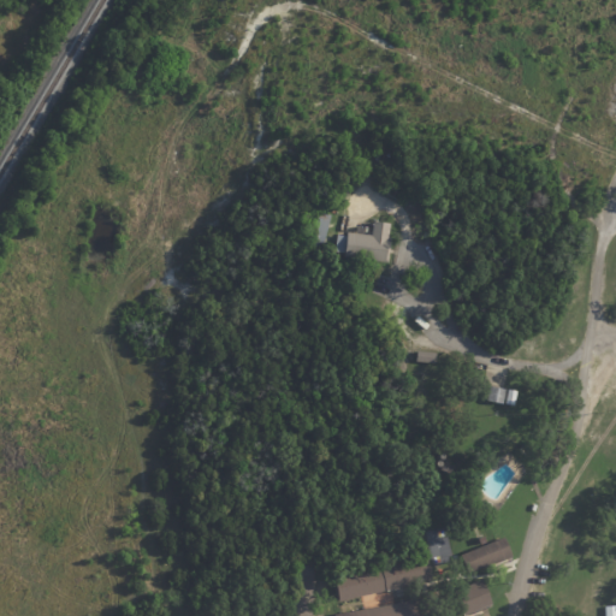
[(332,217),(324,254),(312,252),(320,214),(332,217)]
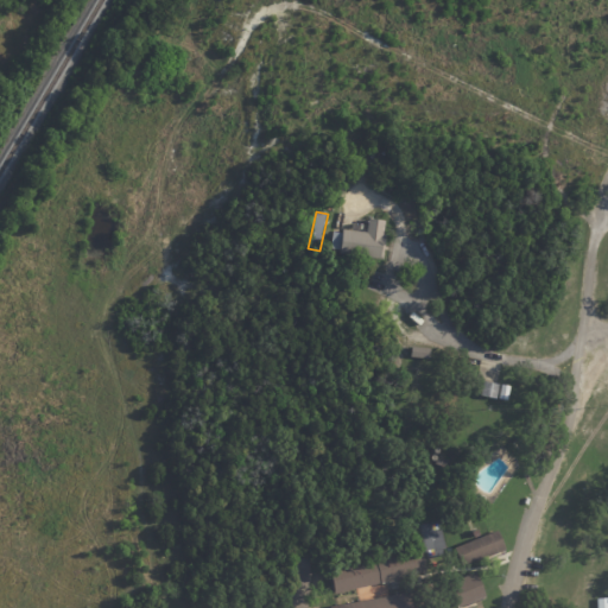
[(329,229),(339,230),(339,228),(365,229),(366,217),(384,219),(382,232),(390,233),(387,258),(336,254),(337,249),(327,248),(329,229)]
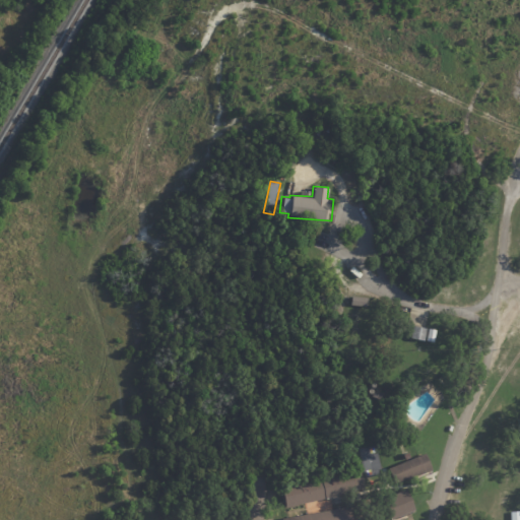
[(371,299),(370,308),(353,307),(354,298),(371,299)]
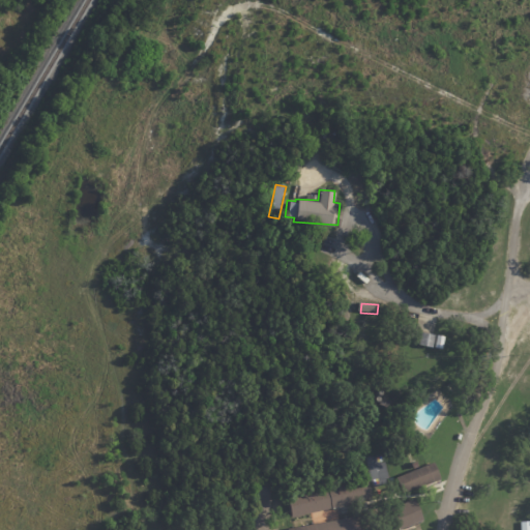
[(420,333),(435,335),(433,350),(418,347),(420,333)]
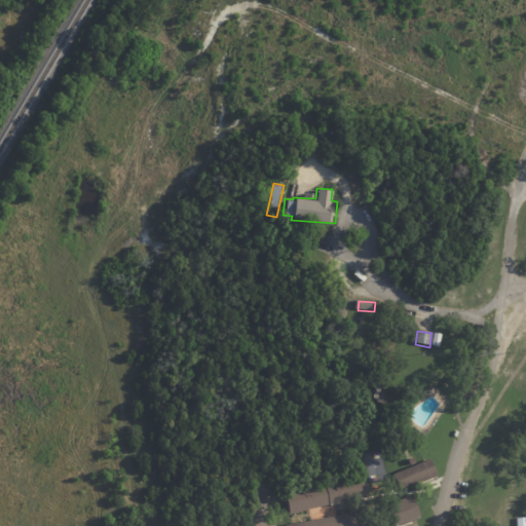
[(436,334),(444,335),(442,347),(434,346),(436,334)]
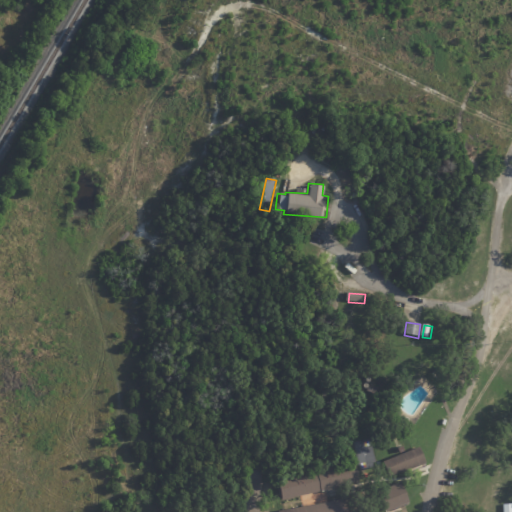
[(381,460),(387,475),(424,460),(418,445),(381,460)]
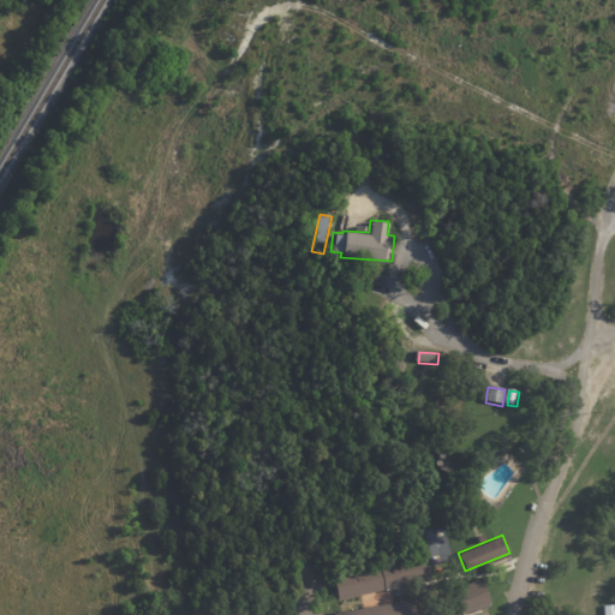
[(338,602),(430,581),(423,548),(330,568),(338,602)]
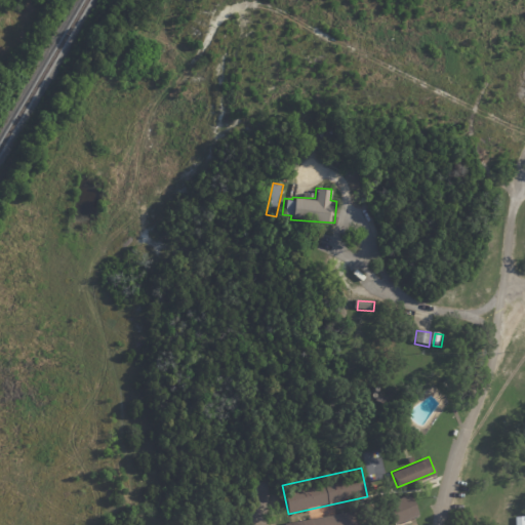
[(463,480),(471,481),(466,506),(458,503),(463,480)]
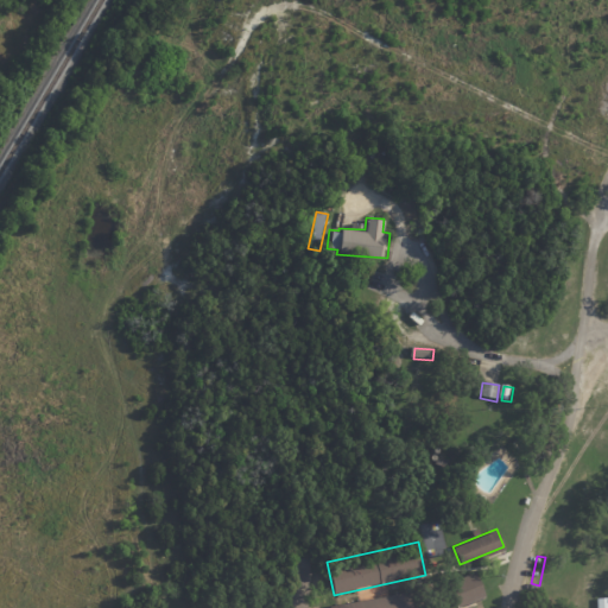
[(477,574),(486,593),(457,605),(449,586),(477,574)]
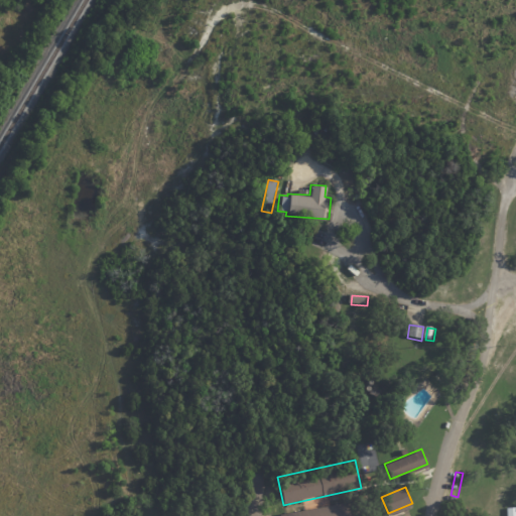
[(347,515),(345,503),(279,515),(347,515)]
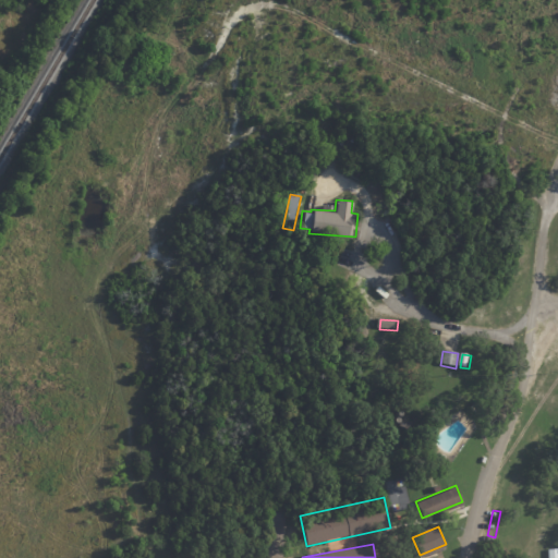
[(546,557),(546,547),(557,547),(557,557),(546,557)]
